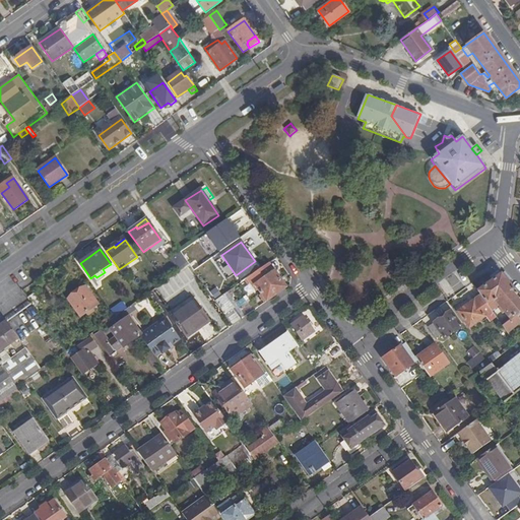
[(91,255),(90,252),(78,261),(80,263),(91,255)]
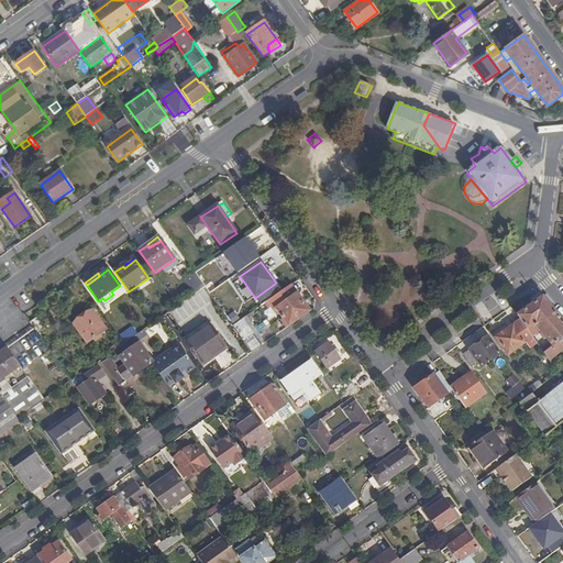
[(205,287),(196,274),(186,282),(196,294),(205,287)]
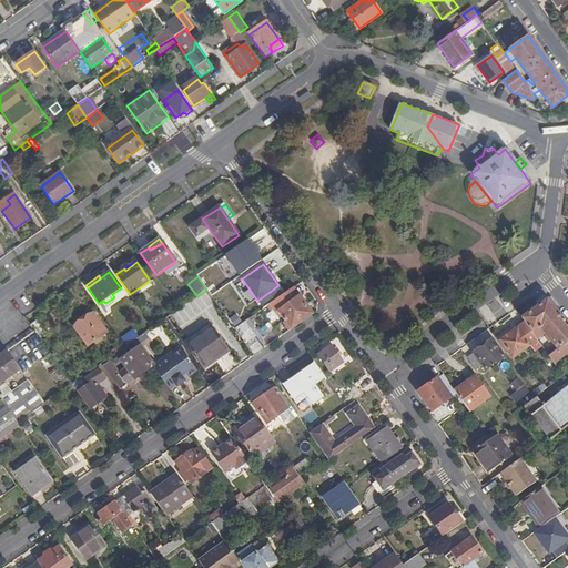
[(301,297),(294,288),(249,320),(261,338),(306,306),(301,297)]
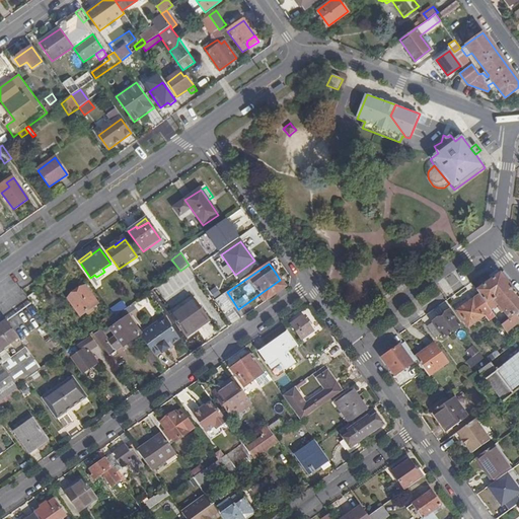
[(518,296),(501,274),(477,292),(479,295),(491,310),(495,308),(491,302),(493,300),(509,319),(501,326),(506,332),(518,321),(518,319),(515,314),(518,310),(518,296)]
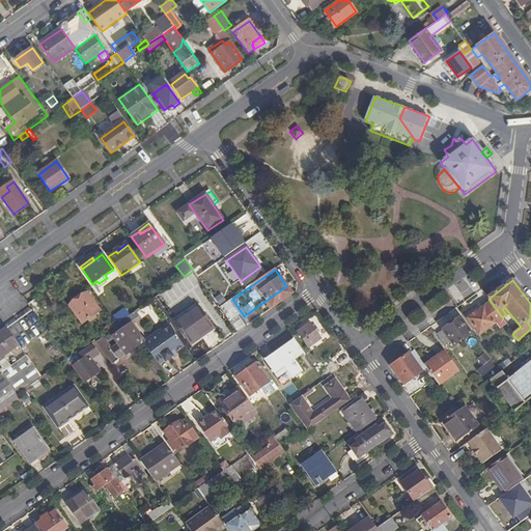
[(291,295),(286,286),(244,316),(250,325),(291,295)]
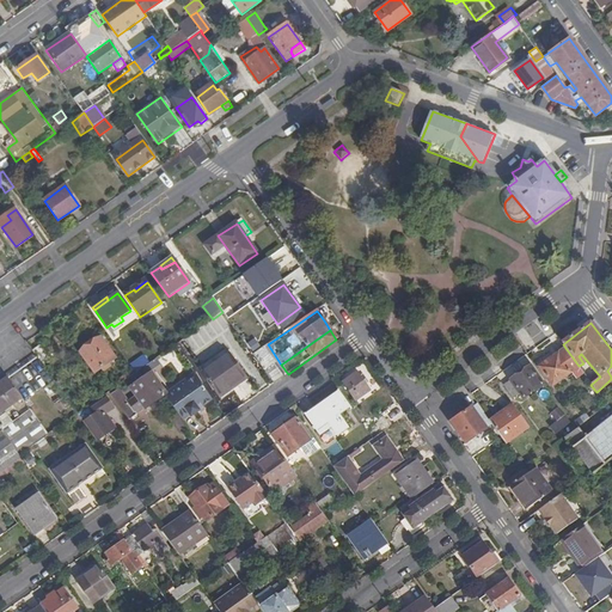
[(95,373),(115,359),(102,338),(80,353),(95,373)]
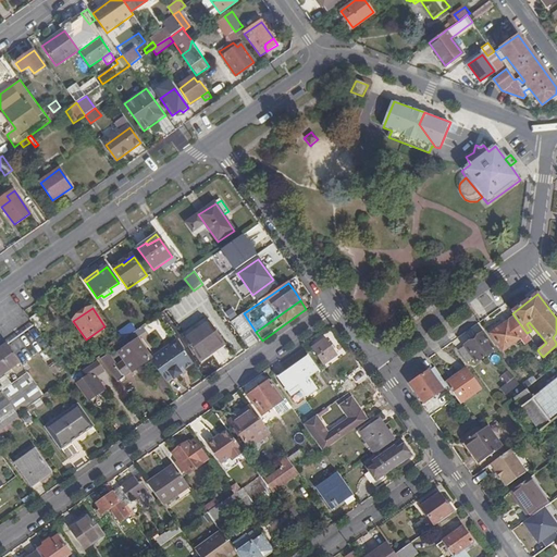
[(42,311),(29,319),(39,332),(51,323),(42,311)]
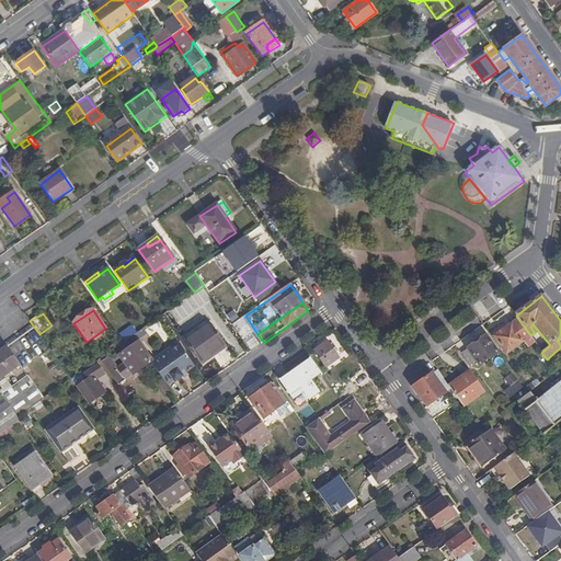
[(258,334),(245,316),(232,325),(251,352),(264,343),(258,334)]
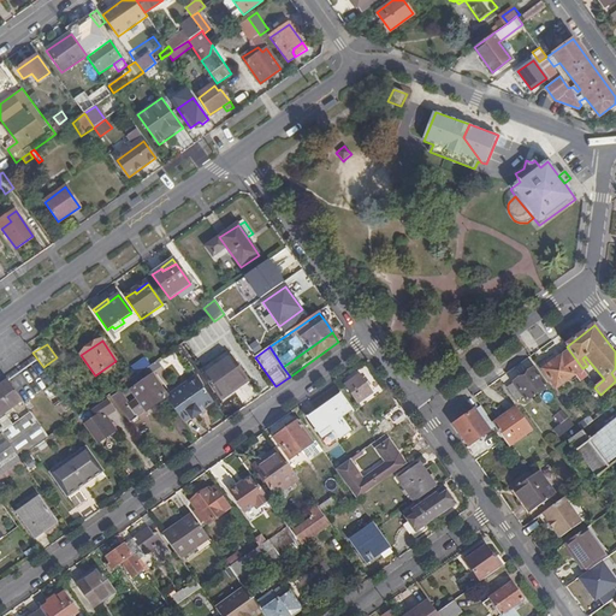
[(582,369),(582,368),(569,350),(543,371),(556,389),(582,369)]
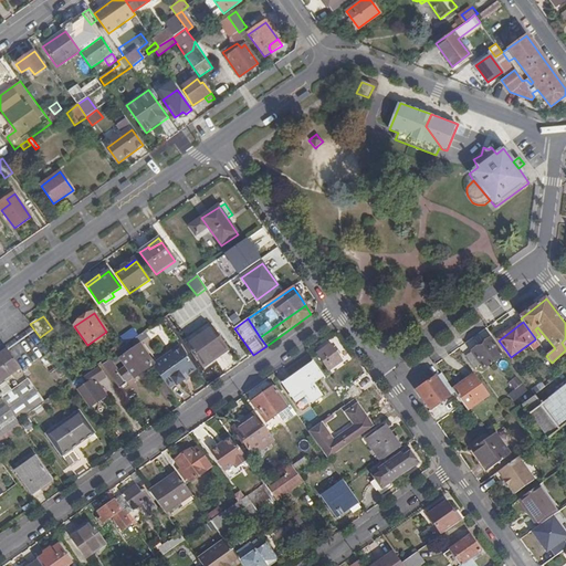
[(210,323),(197,332),(201,337),(213,327),(210,323)]
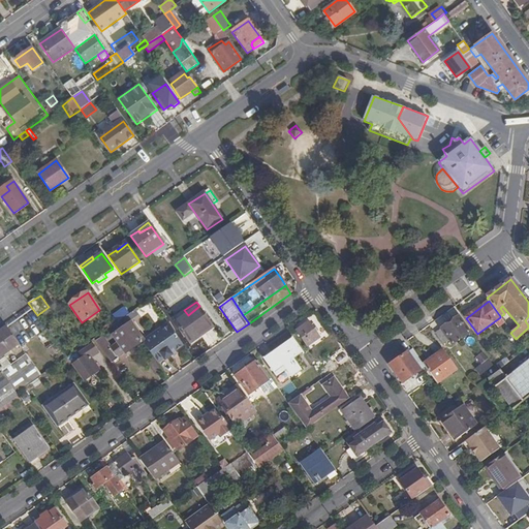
[(207,332),(215,327),(199,306),(188,315),(201,334),(206,331),(207,332)]
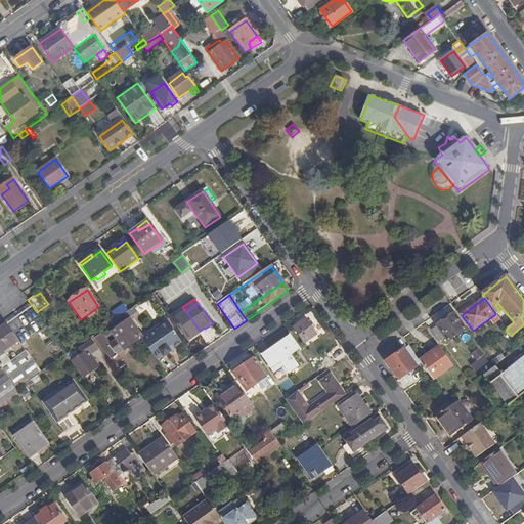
[(24,340),(44,325),(30,305),(9,318),(24,340)]
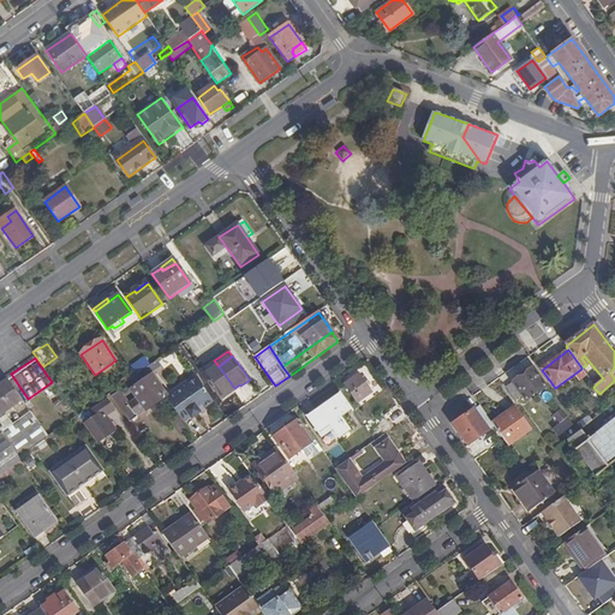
[(144,358),(131,368),(137,376),(148,368),(150,365),(144,358)]
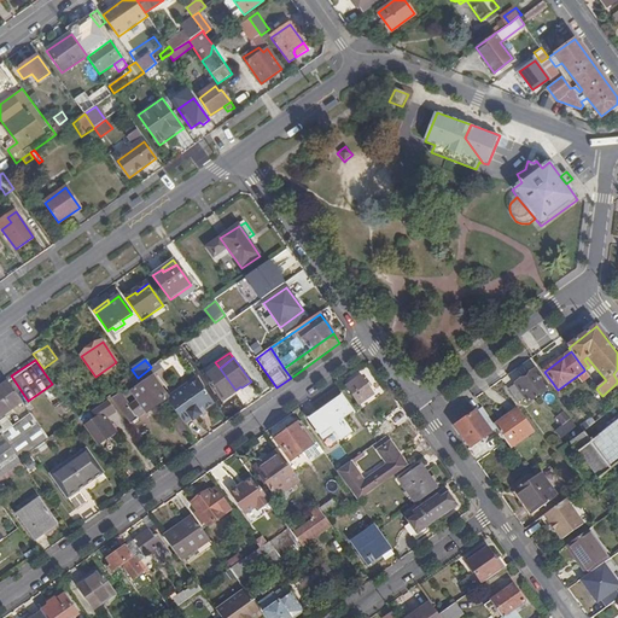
[(220,368),(215,362),(203,372),(207,377),(220,368)]
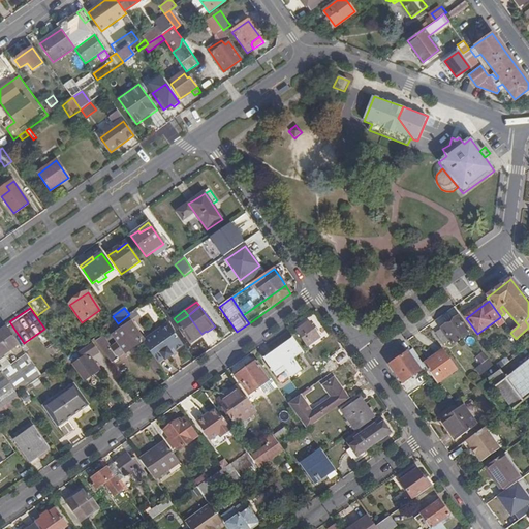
[(104,322),(100,315),(90,323),(94,330),(104,322)]
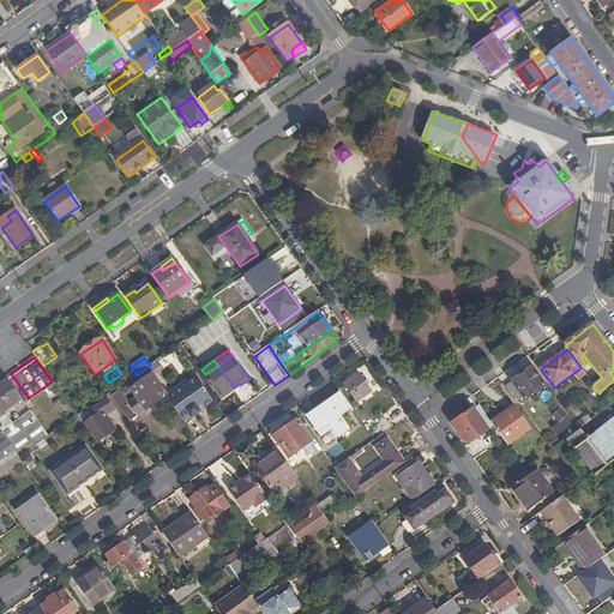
[(205,374),(221,396),(234,387),(218,366),(205,374)]
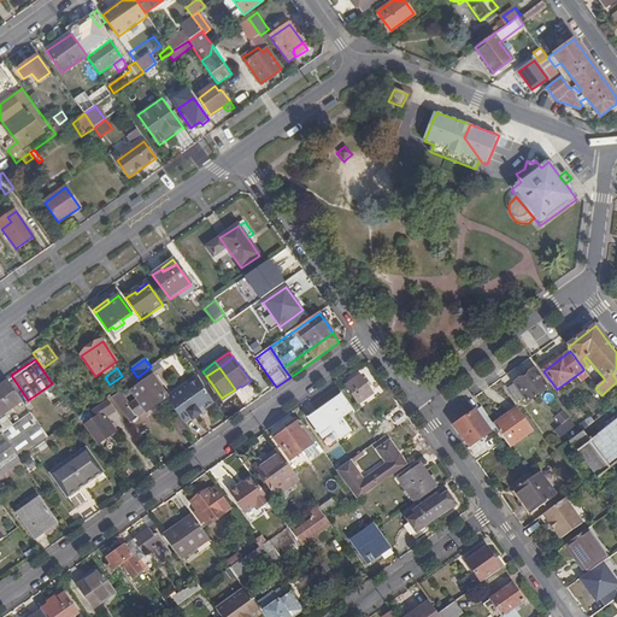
[(148,369),(137,377),(134,380),(139,387),(153,376),(148,369)]
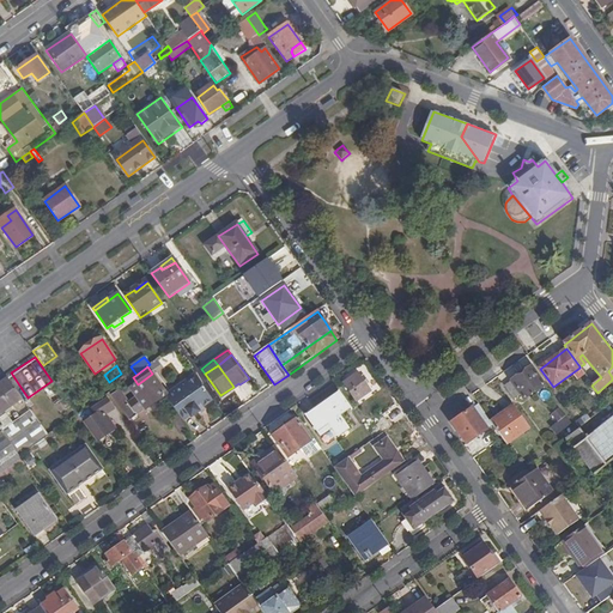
[(530,366),(505,386),(515,399),(516,399),(521,395),(523,399),(544,384),(530,366)]
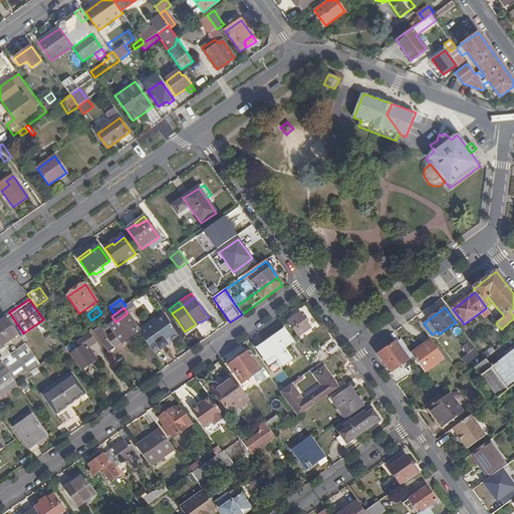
[(109,352),(138,332),(140,330),(127,313),(115,322),(102,331),(99,328),(94,331),(109,352)]
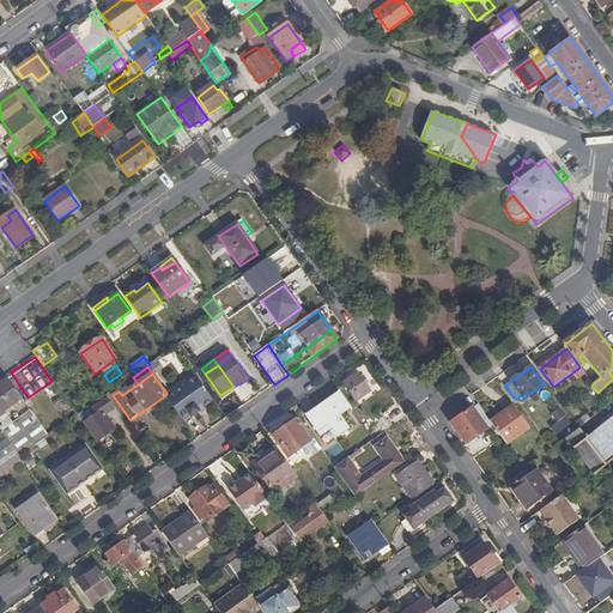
[(164,396),(182,420),(188,416),(190,417),(200,411),(198,410),(212,400),(194,374),(167,394),(164,396)]
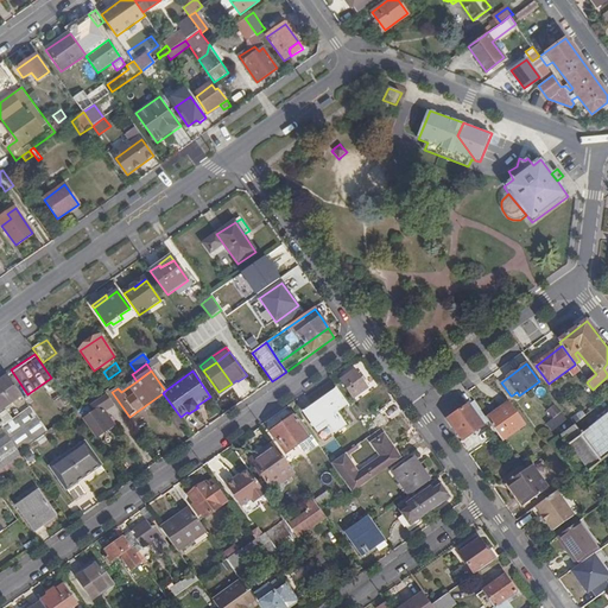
[(367,388),(354,372),(341,380),(354,399),(367,388)]
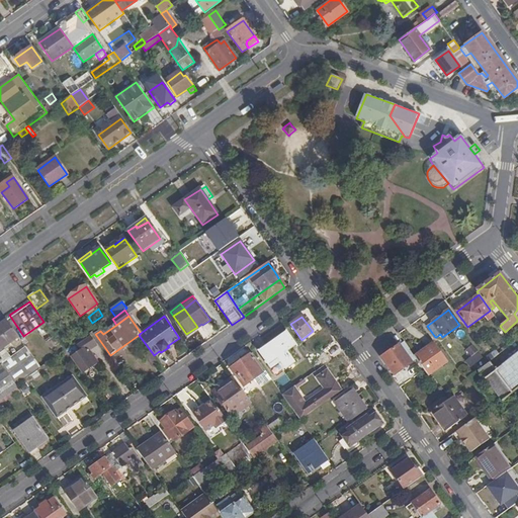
[(197,327),(199,331),(211,322),(210,320),(202,325),(201,324),(197,327)]
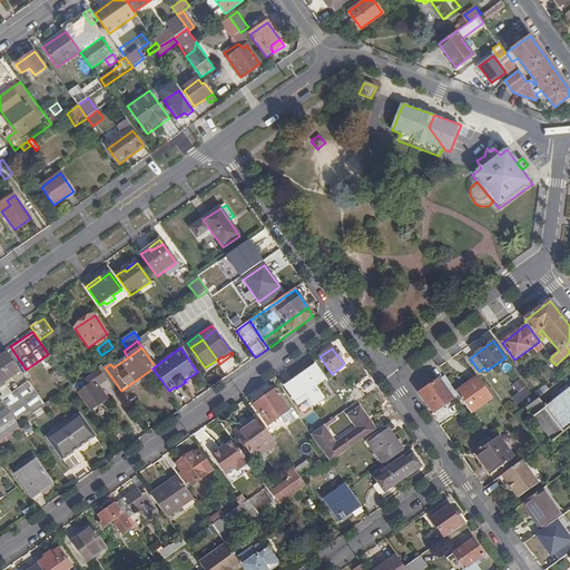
[(7,353),(0,357),(0,399),(2,403),(7,400),(0,391),(0,385),(20,372),(7,353)]
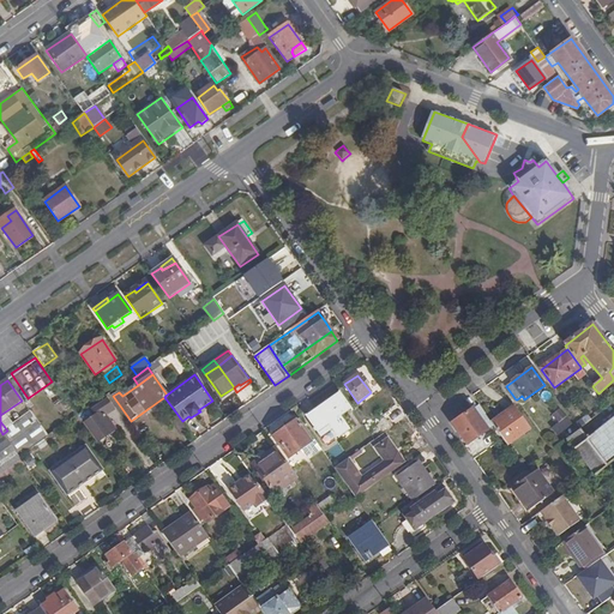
[(47,397),(56,392),(53,384),(43,389),(47,397)]
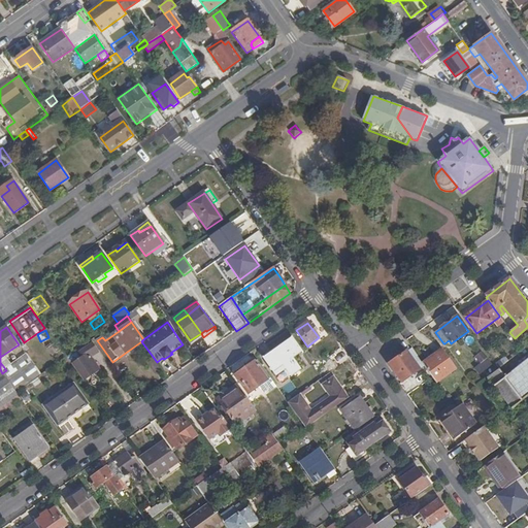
[(193,344),(203,337),(201,333),(190,340),(193,344)]
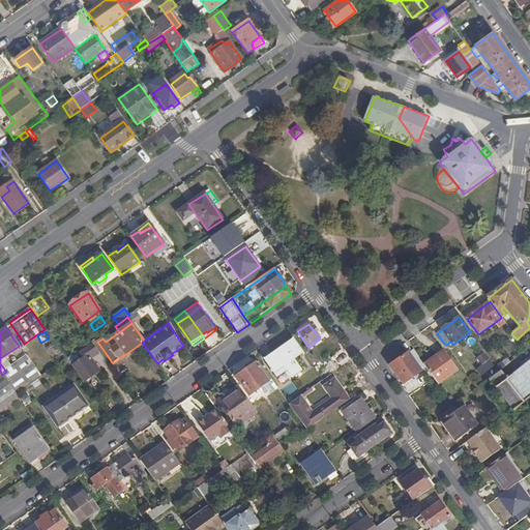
[(303,352),(295,341),(265,361),(274,374),(284,366),(292,377),(301,371),(294,359),(303,352)]
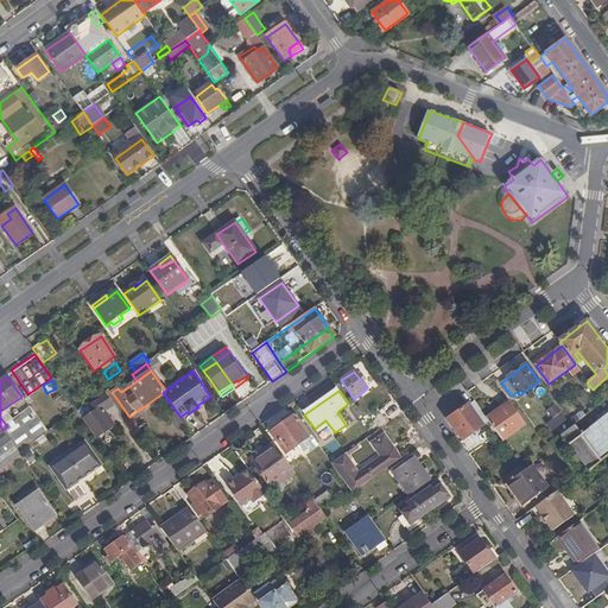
[(51,399),(59,409),(69,401),(61,392),(51,399)]
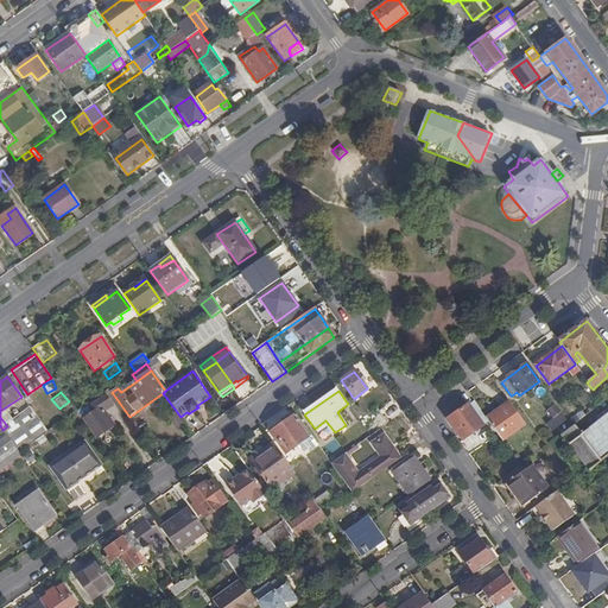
[(100,409),(93,415),(84,420),(97,437),(114,425),(105,411),(113,406),(106,397),(96,403),(100,409)]
